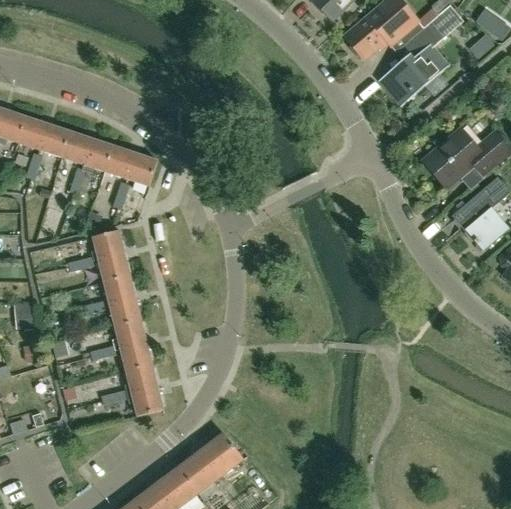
[(313,0),(333,20),(352,0),(313,0)]
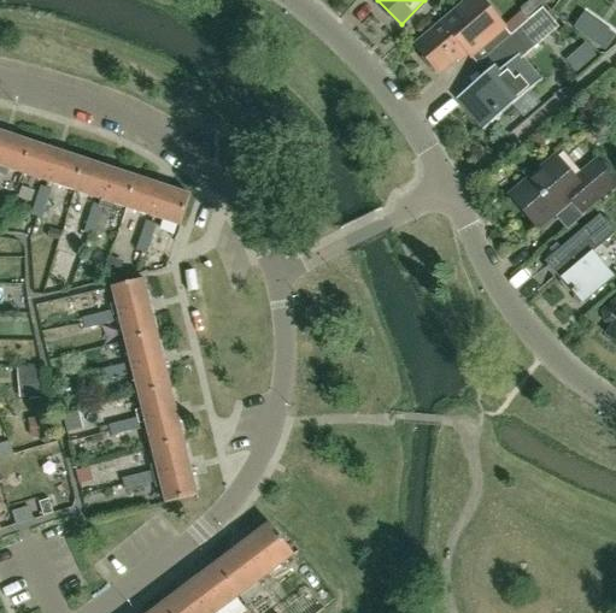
[(484,34),(493,47),(511,31),(484,0),(467,0),(416,42),(422,49),(420,56),(429,66),(435,66),(439,70),(464,49),(465,51),(482,36),(484,34)]
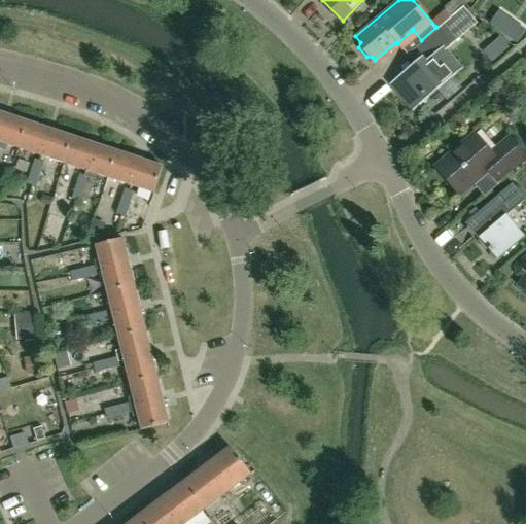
[(436,27),(421,40),(407,53),(414,61),(388,82),(411,108),(461,65),(446,46),(477,21),(463,4),(441,24),(436,27)]
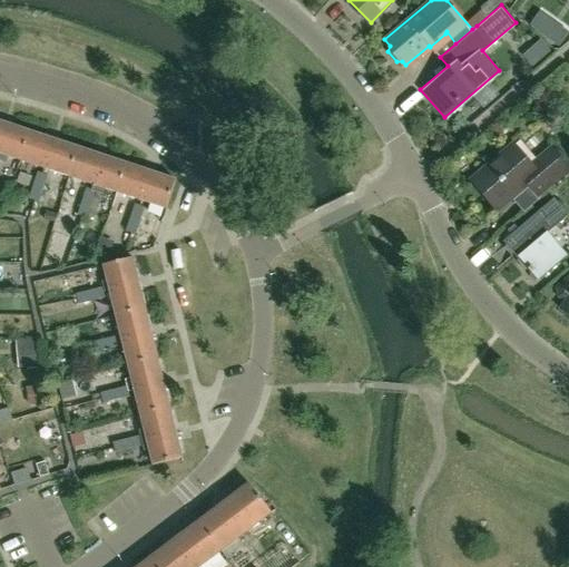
[(558,22),(548,37),(558,44),(568,29),(558,22)]
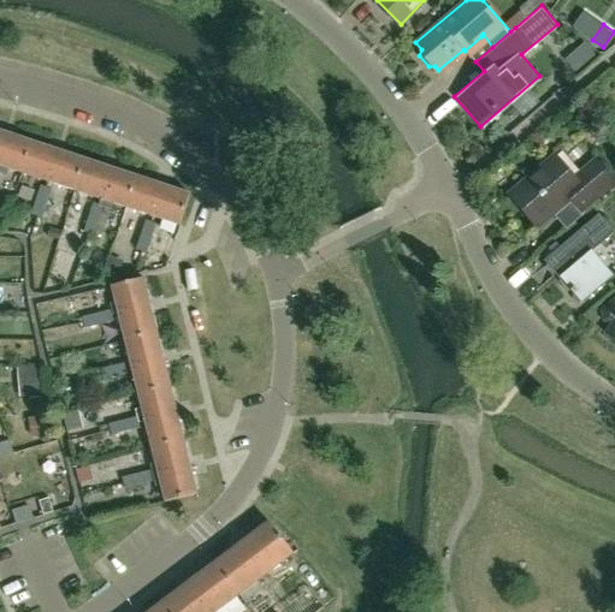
[(5,131),(0,144),(0,162),(21,171),(31,140),(5,131)]
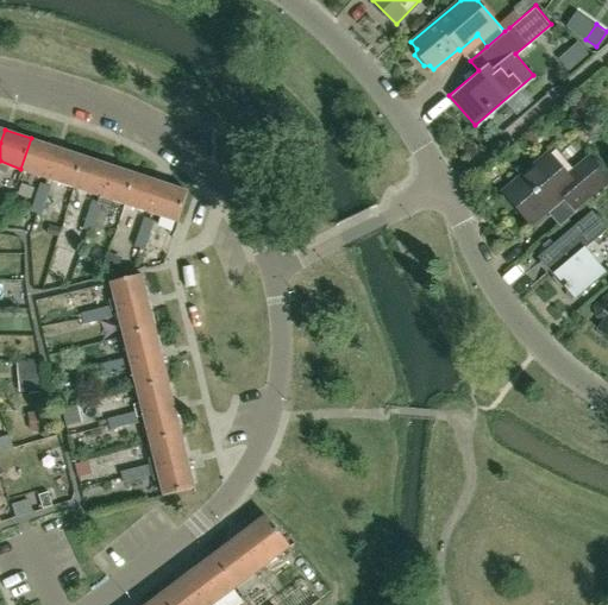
[(31,138),(20,169),(46,177),(57,146),(31,138)]
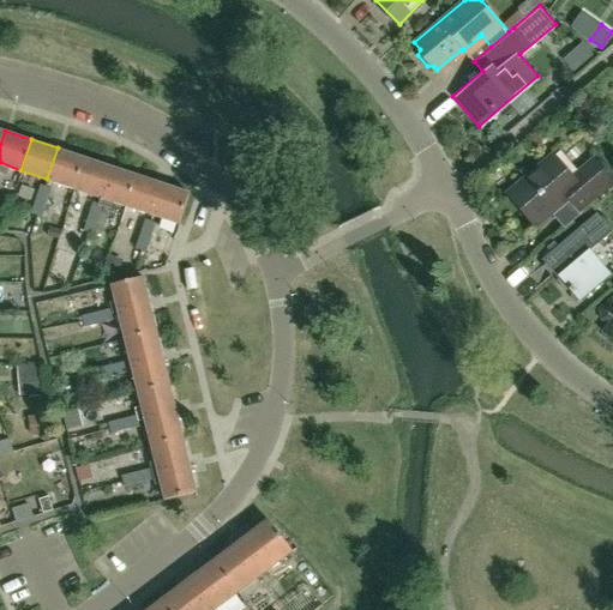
[(58,148),(47,179),(73,187),(84,156),(58,148)]
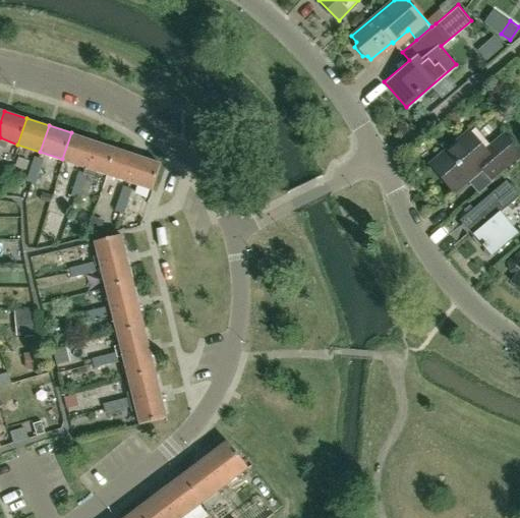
[(490,175),(518,152),(503,132),(483,149),(467,130),(429,162),(452,188),(481,164),(490,175)]
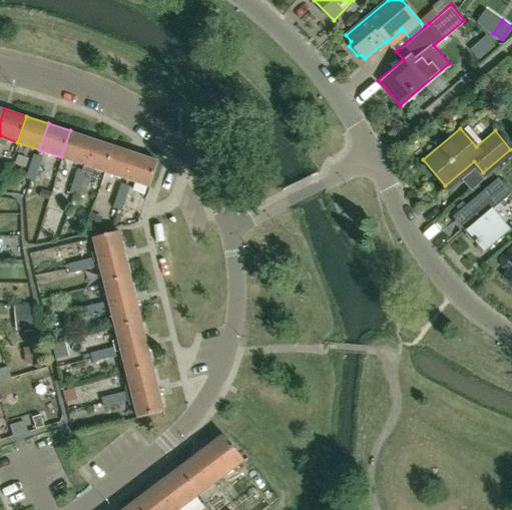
[(70,130),(61,156),(83,163),(92,138),(70,130)]
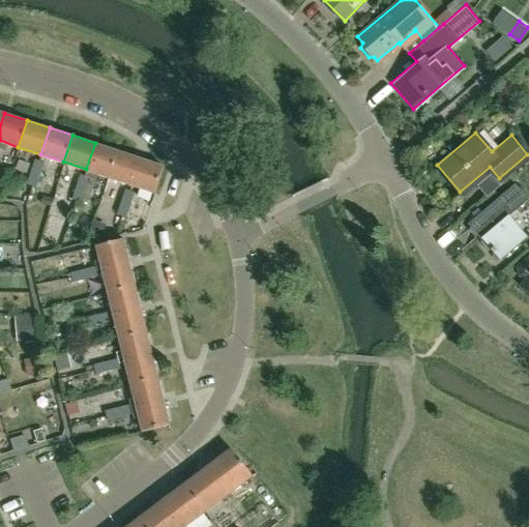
[(86,169),(84,175),(87,176),(93,178),(94,178),(96,173),(109,177),(117,150),(95,143),(86,169)]
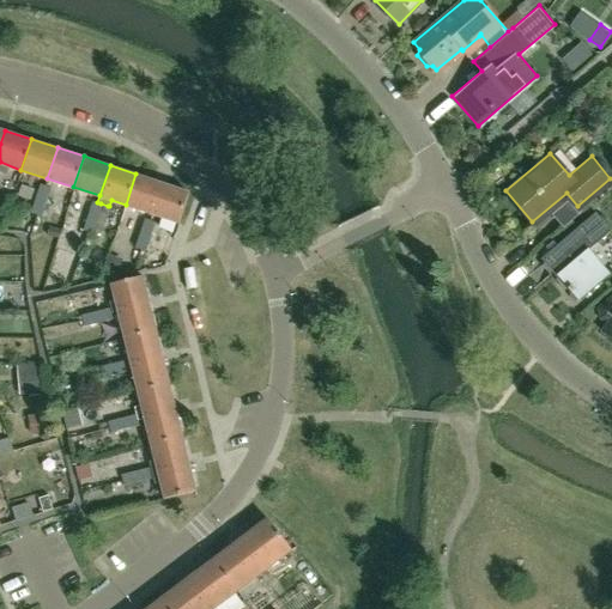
[(135,174),(126,205),(138,208),(135,215),(143,218),(150,220),(150,218),(152,213),(162,182),(135,174)]
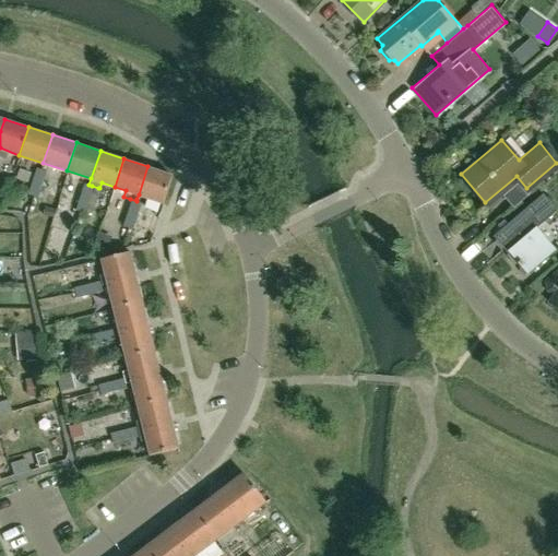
[(36,165),(32,178),(42,181),(46,168),(42,167),(36,165)]
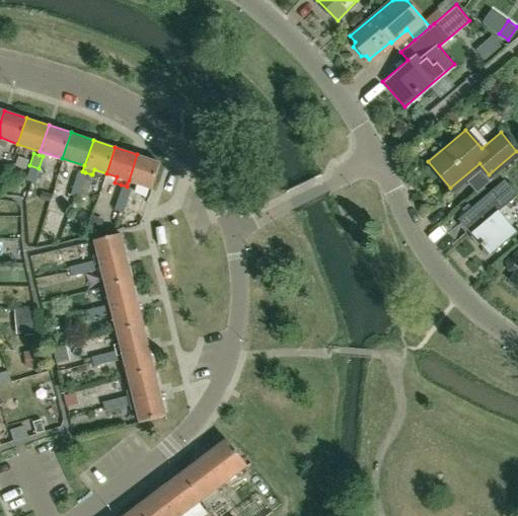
[(137,154),(129,180),(150,188),(159,161),(137,154)]
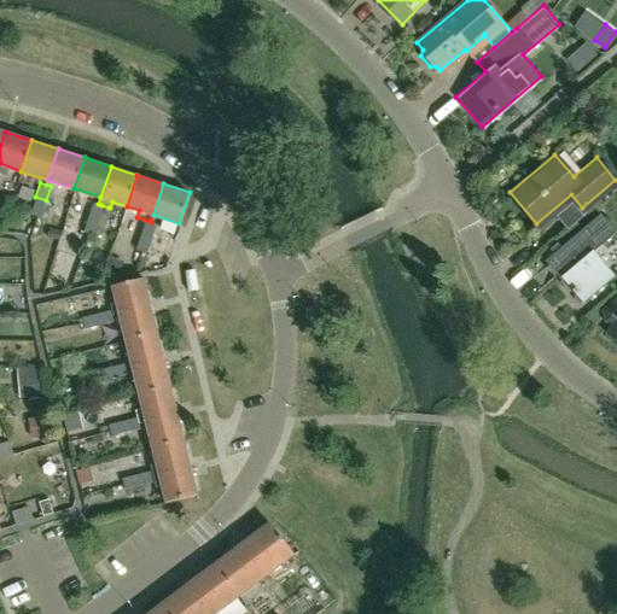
[(46,200),(35,197),(30,211),(41,215),(46,200)]
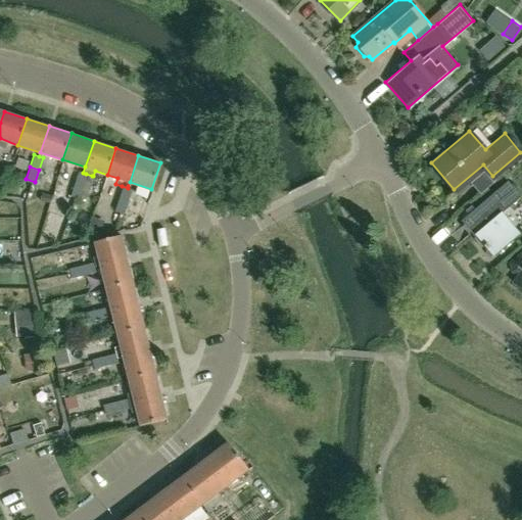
[(78,171),(74,182),(83,185),(86,174),(83,173),(78,171)]
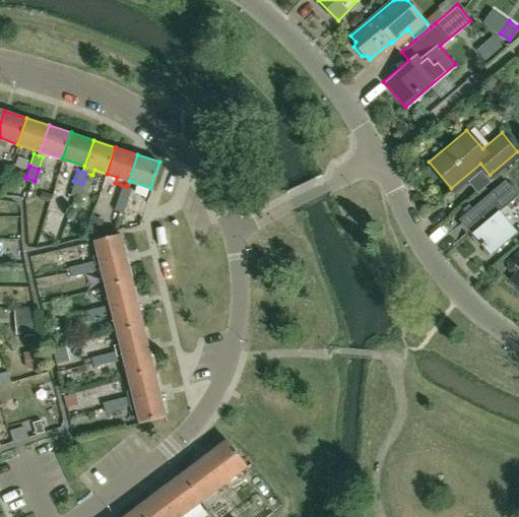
[(483,247),(485,246),(491,252),(516,231),(498,209),(517,194),(504,179),(471,206),(467,202),(462,207),(466,211),(458,218),(471,234),(473,232),(481,242),(480,243),(483,247)]
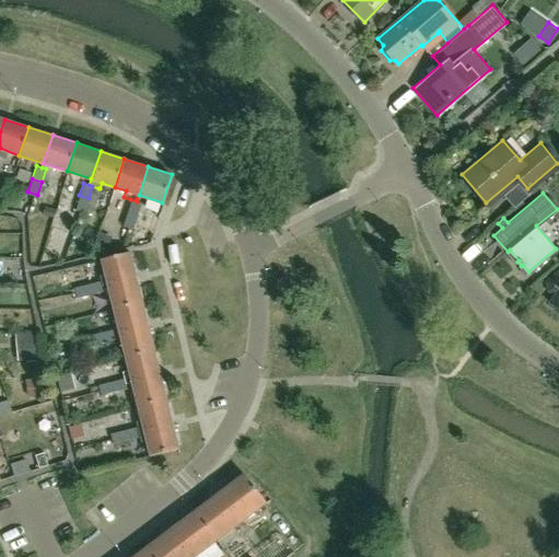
[(79,195),(74,207),(84,210),(89,198),(79,195)]
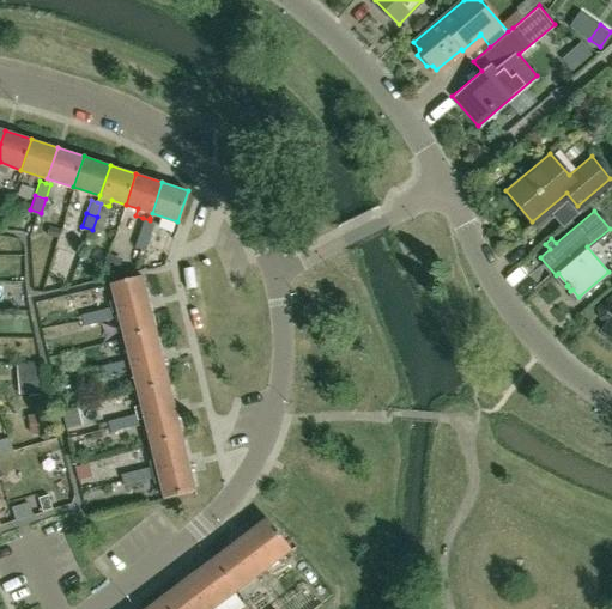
[(143,218),(139,231),(150,235),(155,219),(150,218),(150,220),(143,218)]
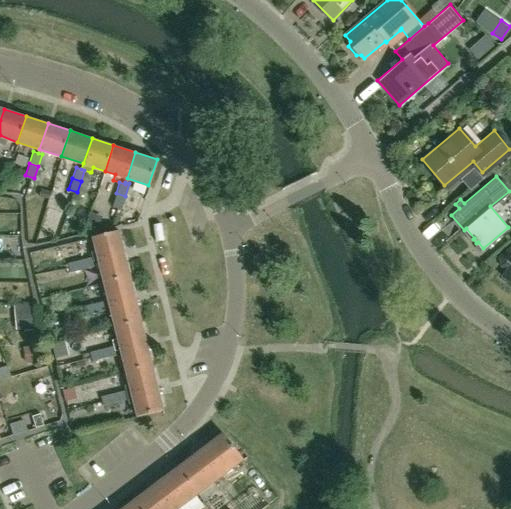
[(116,193),(112,204),(121,207),(125,196),(116,193)]
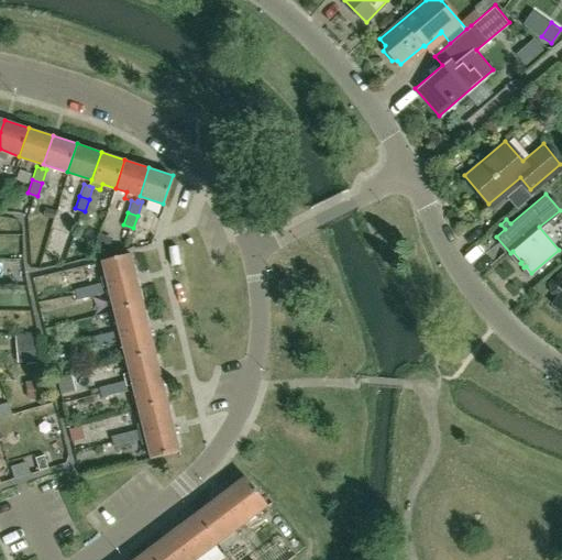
[(136,276),(130,252),(101,259),(107,284),(136,276)]
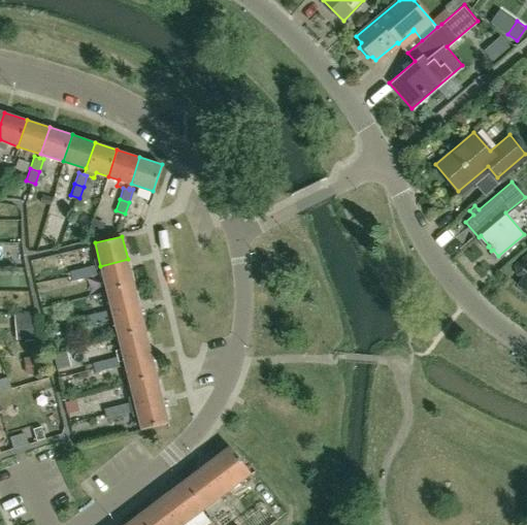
[(0,253),(26,254),(26,242),(0,241),(0,253)]
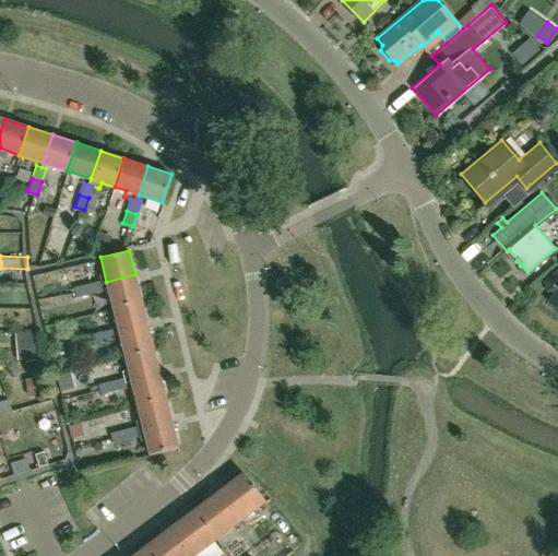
[(557,269),(546,280),(547,288),(555,294),(549,302),(557,306),(557,269)]
